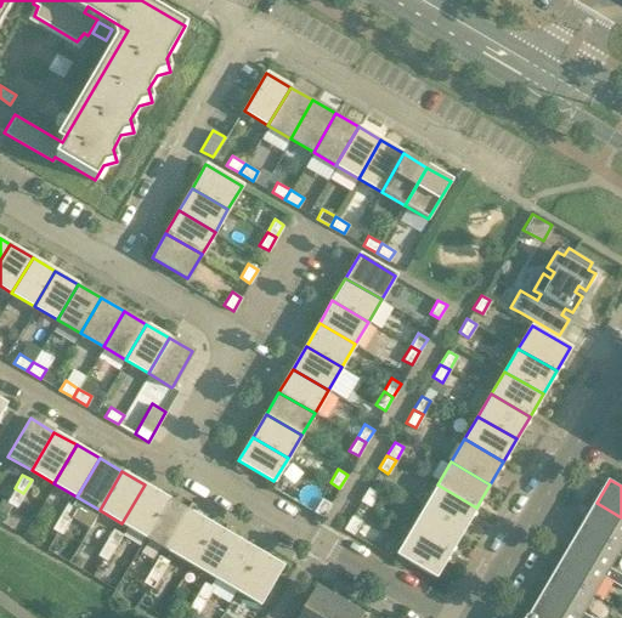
[(168,498),(145,485),(122,523),(145,537),(168,498)]
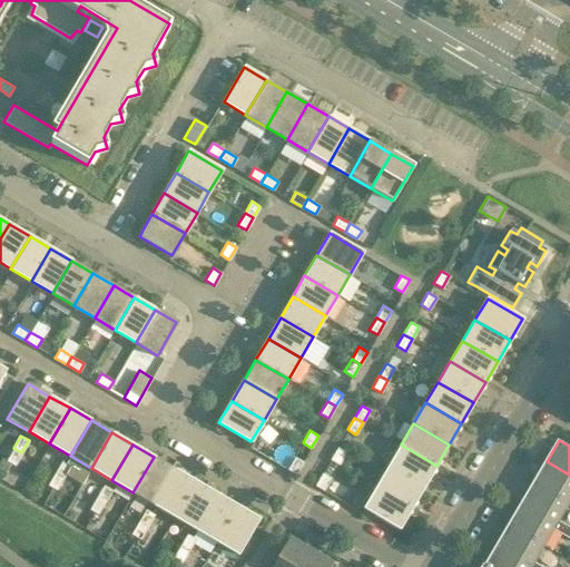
[(389,466),(424,486),(436,466),(401,445),(389,466)]
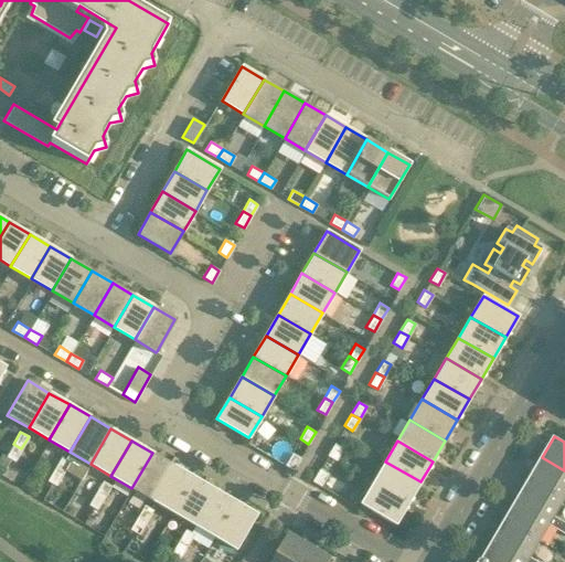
[(334,443),(327,455),(336,459),(342,447),(334,443)]
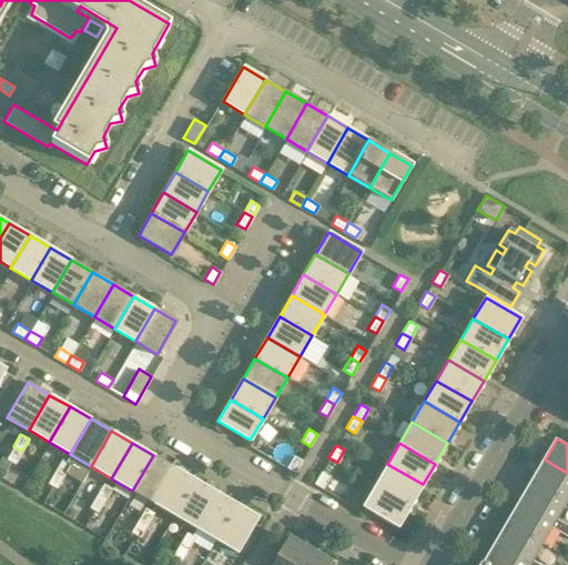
[(14,463),(21,451),(13,446),(6,458),(14,463)]
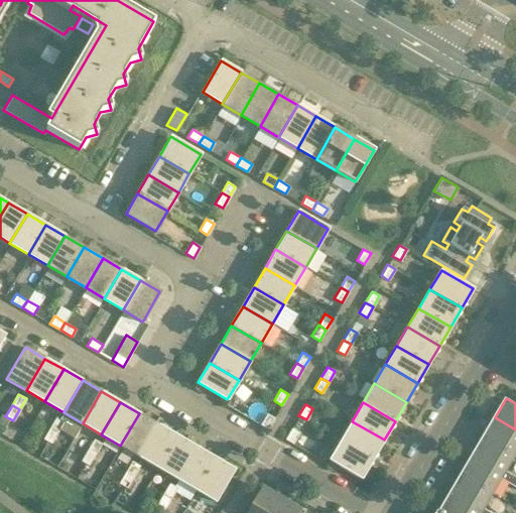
[(267,412),(260,424),(268,428),(274,417),(267,412)]
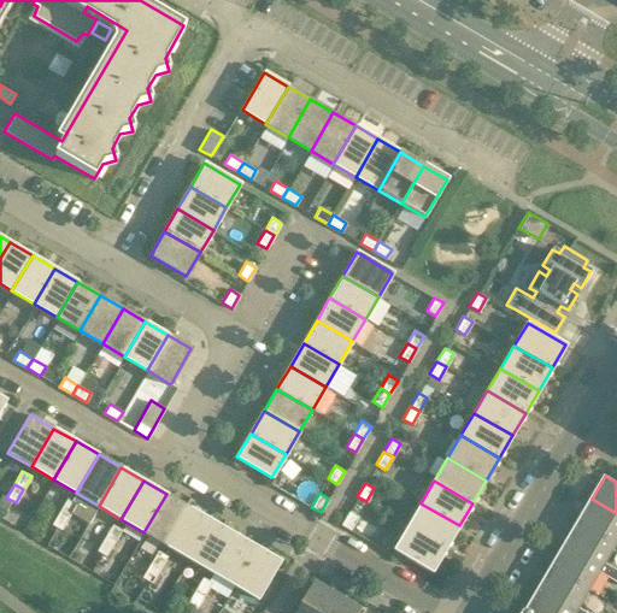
[(166,494),(144,532),(166,546),(189,507),(166,494)]
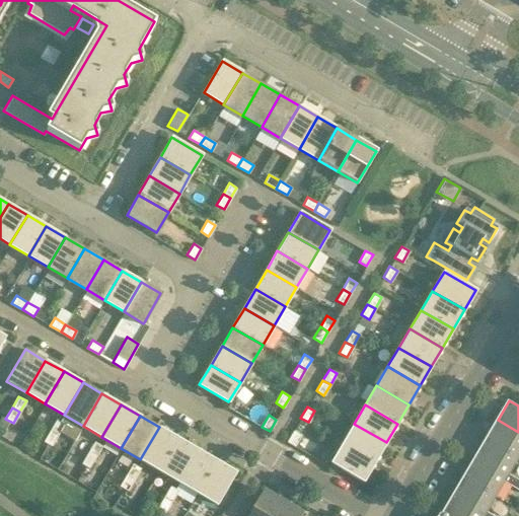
[(56,419),(50,430),(58,434),(64,423),(56,419)]
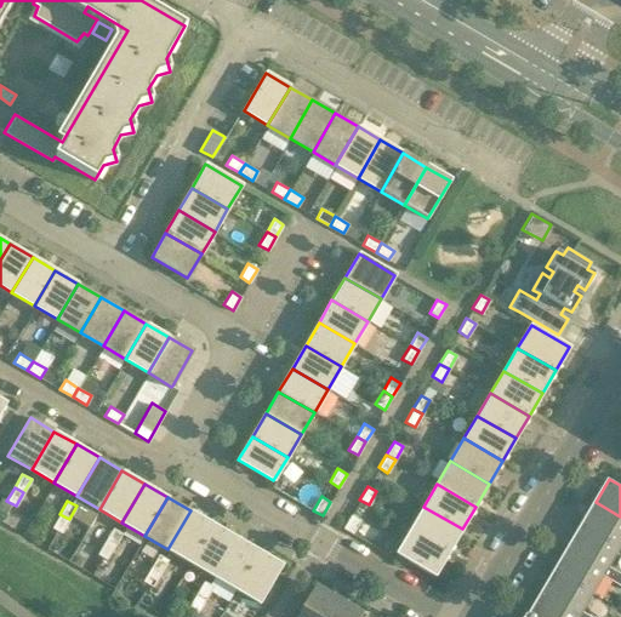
[(620,547),(620,544),(620,516),(596,502),(582,525),(620,547)]
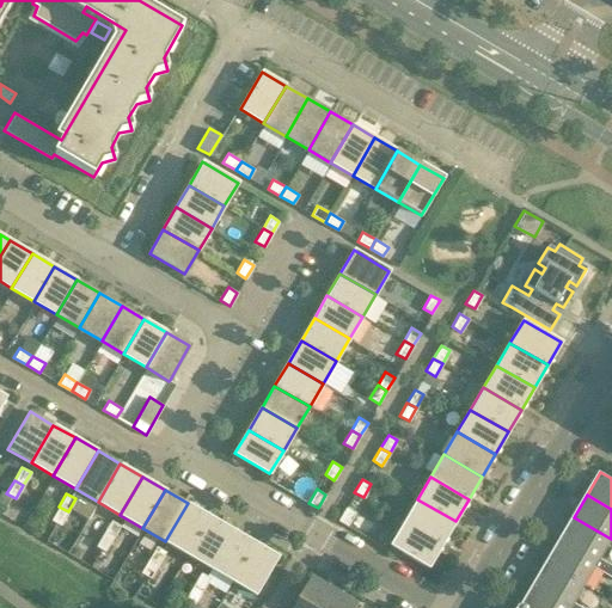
[(417,499),(404,521),(442,544),(456,521),(417,499)]
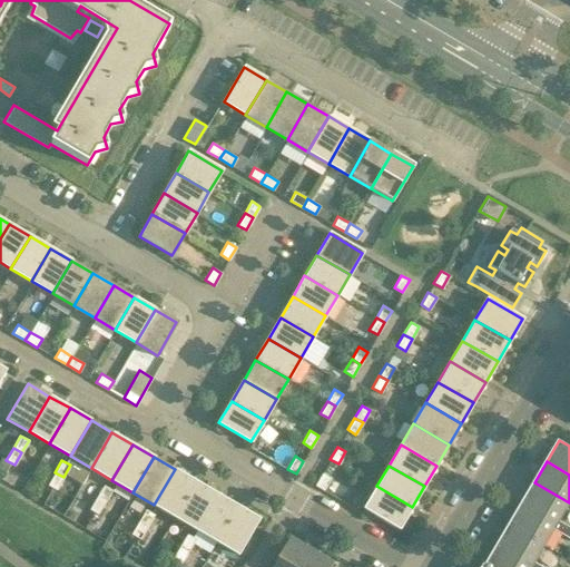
[(195,481),(175,469),(154,505),(175,517),(195,481)]
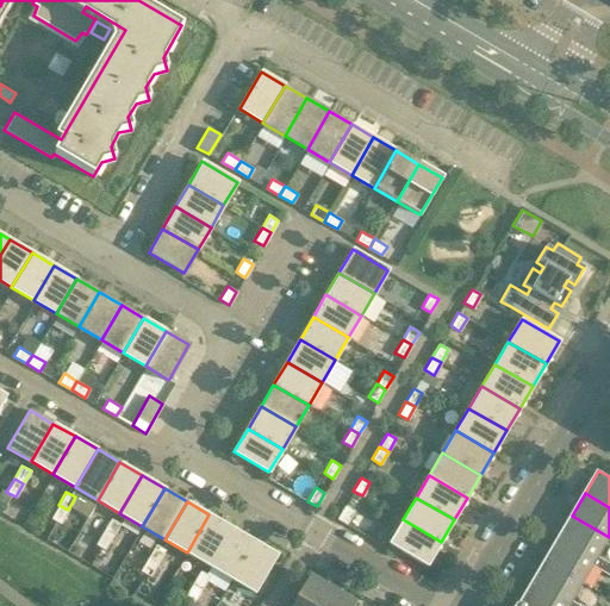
[(60,523),(68,510),(58,505),(51,518),(60,523)]
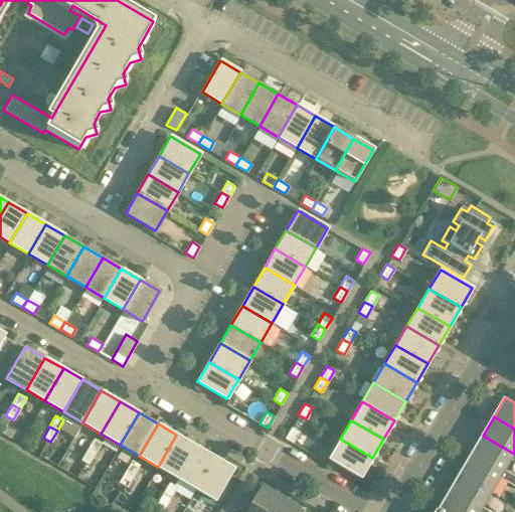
[(291,427),(285,438),(292,443),(299,431),(291,427)]
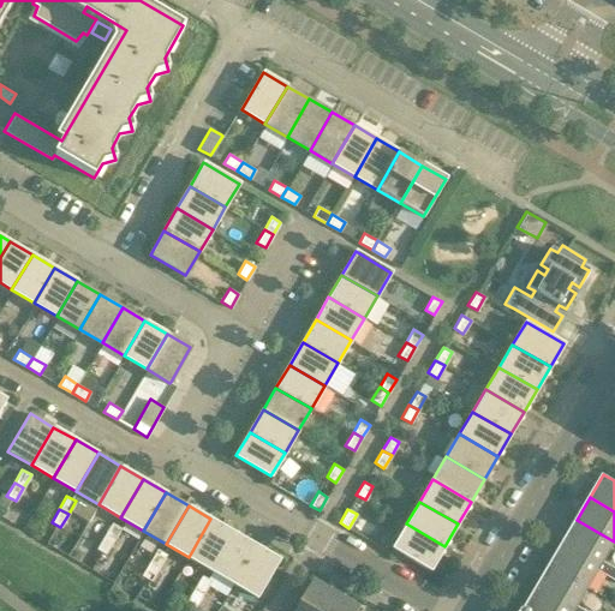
[(210,519),(189,557),(210,570),(233,532),(210,519)]
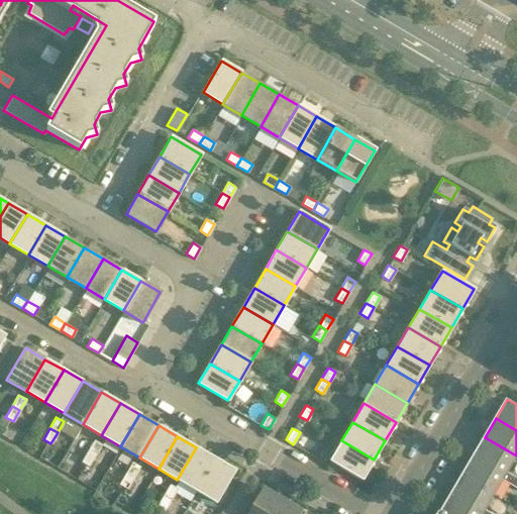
[(485,437),(474,456),(505,475),(503,479),(513,485),(516,477),(516,476),(507,471),(516,455),(485,437)]
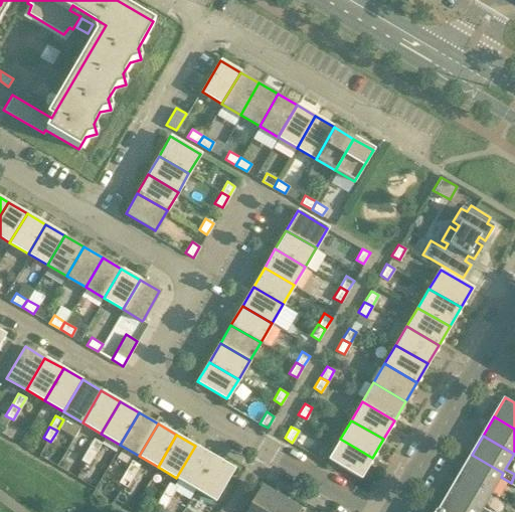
[(87,449),(95,453),(101,442),(94,438),(87,449)]
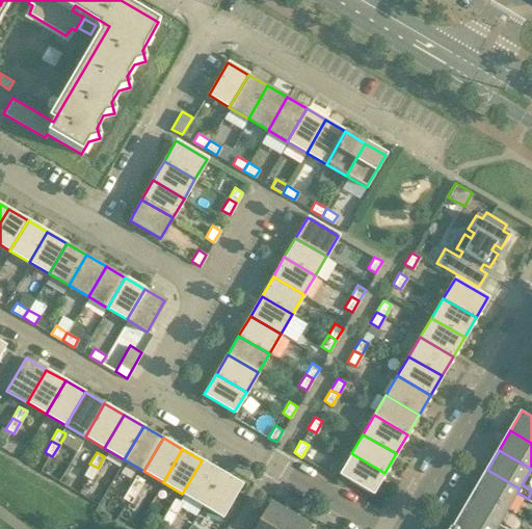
[(372,493),(384,473),(351,453),(340,474),(372,493)]
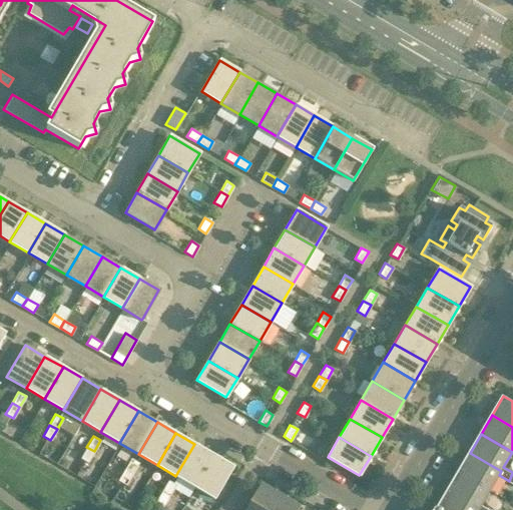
[(212,455),(194,444),(175,476),(194,487),(212,455)]
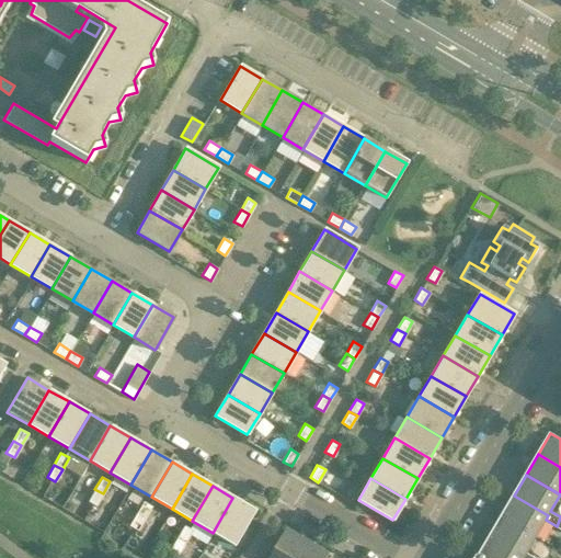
[(103,493),(94,489),(88,501),(96,505),(103,493)]
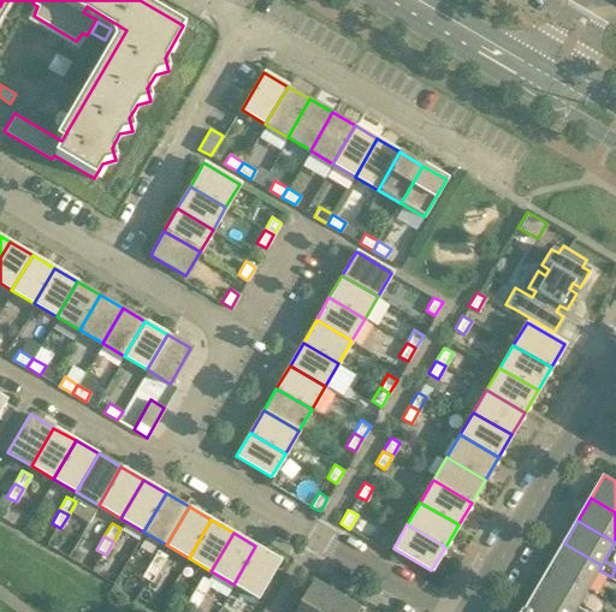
[(599,570),(602,565),(564,544),(551,565),(588,588),(599,570)]
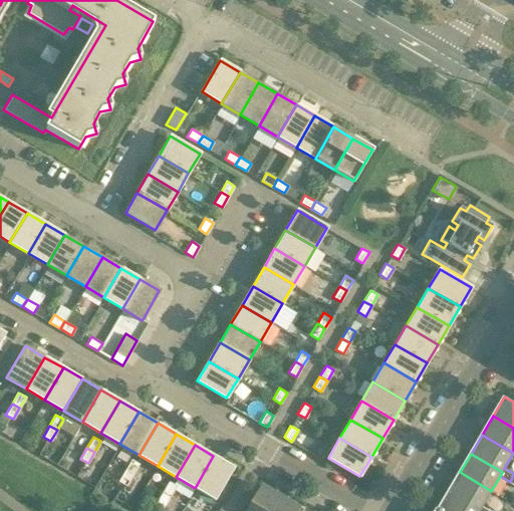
[(213,456),(195,488),(214,499),(233,468),(213,456)]
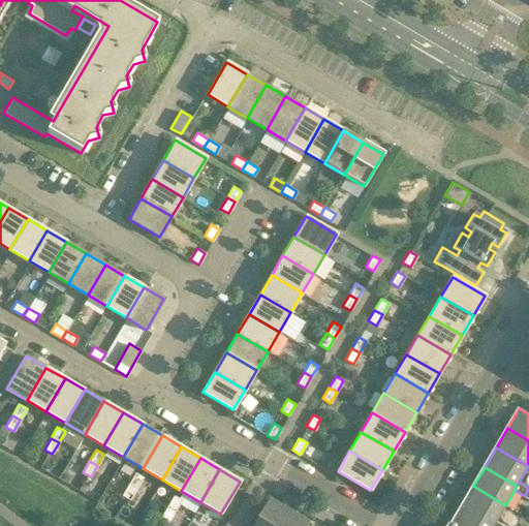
[(135,472),(128,484),(136,488),(143,476),(135,472)]
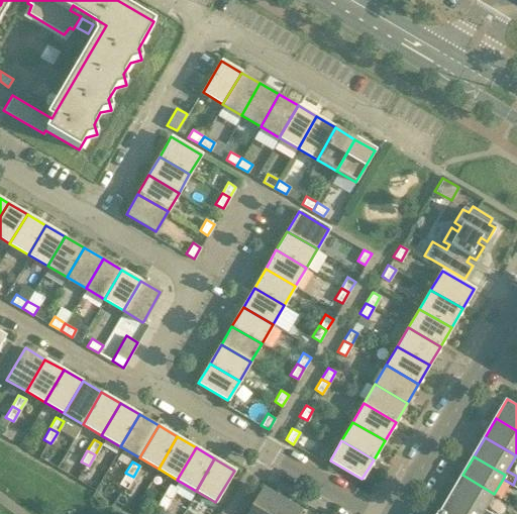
[(126,488),(133,477),(125,473),(119,484),(126,488)]
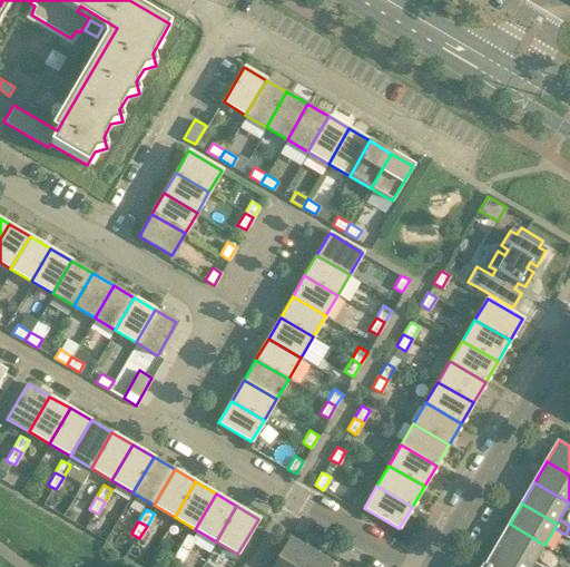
[(510,524),(498,545),(532,565),(530,566),(544,566),(534,560),(544,545),(510,524)]
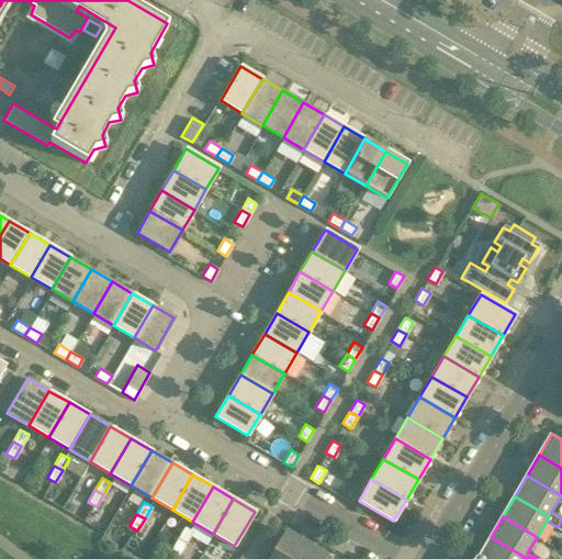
[(177,538),(186,543),(192,530),(184,526),(177,538)]
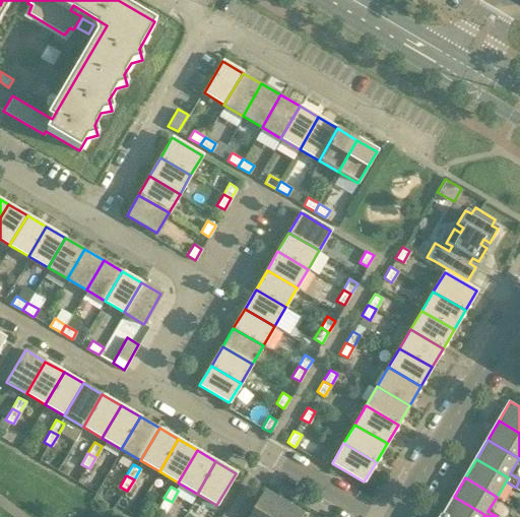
[(273,516),(283,501),(263,490),(247,516),(273,516)]
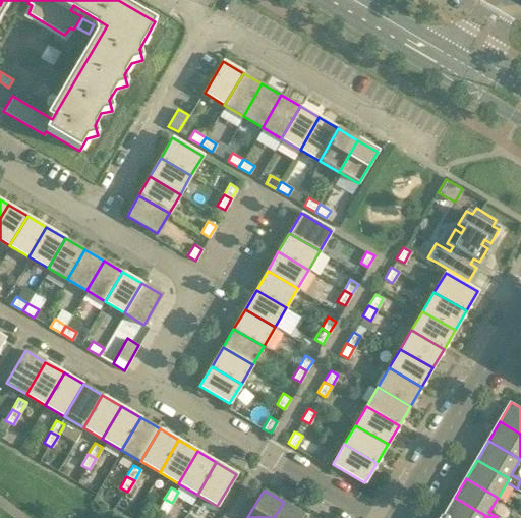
[(484,517),(486,516),(455,498),(444,517),(446,517),(484,517)]
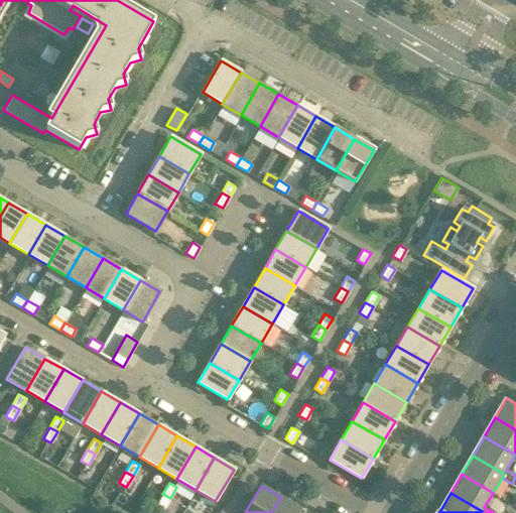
[(164,509),(170,498),(162,494),(156,505),(164,509)]
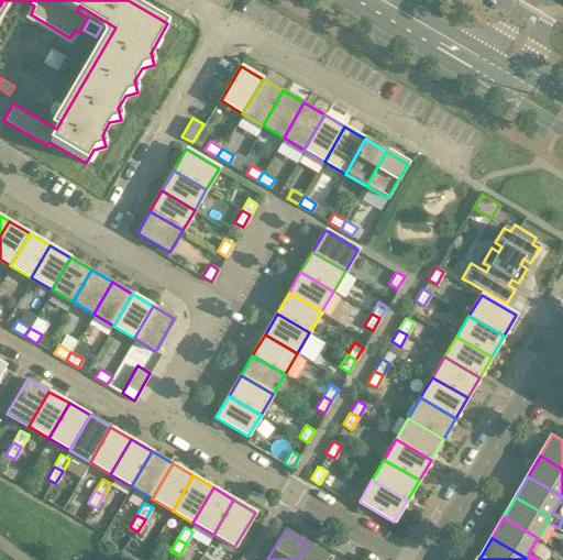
[(307,542),(296,559),(326,559),(329,555),(307,542)]
